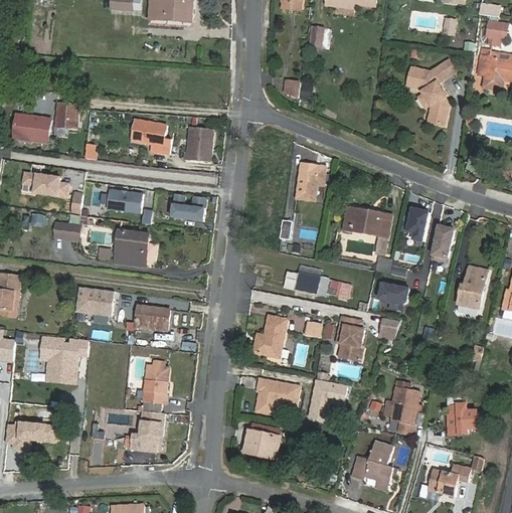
[(131,9),(131,0),(110,0),(110,8),(131,9)]
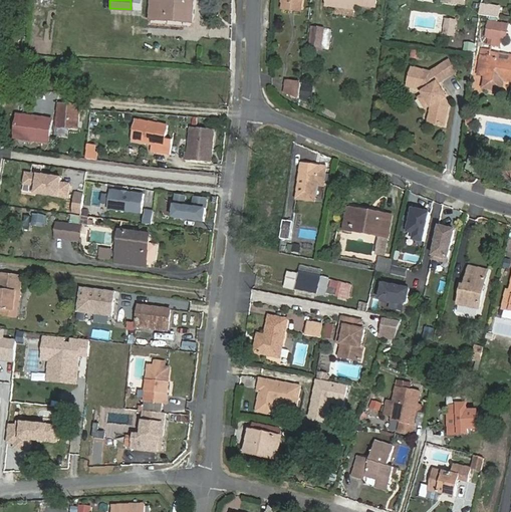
[(131,0),(131,9),(140,9),(140,0),(131,0)]
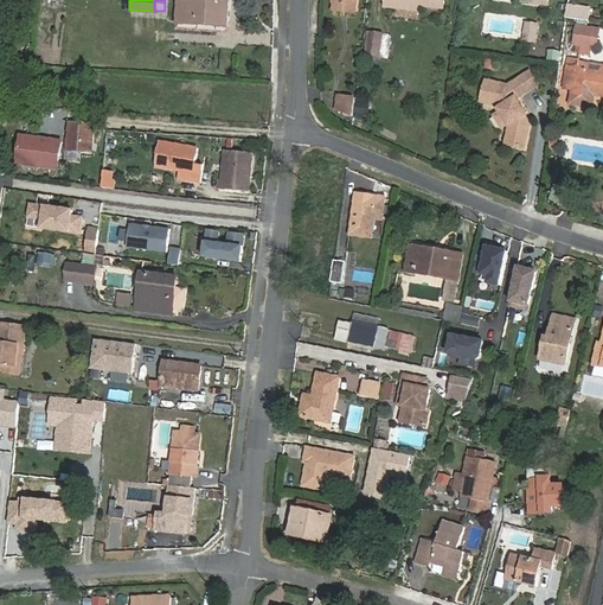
[(175,0),(174,21),(224,24),(225,0),(175,0)]
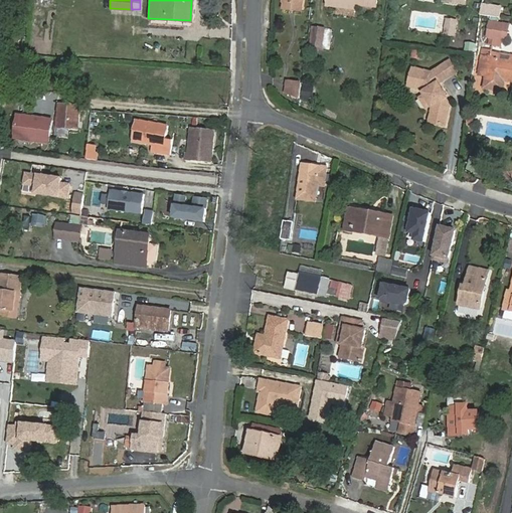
[(453,19),(445,18),(442,31),(451,33),(453,19)]
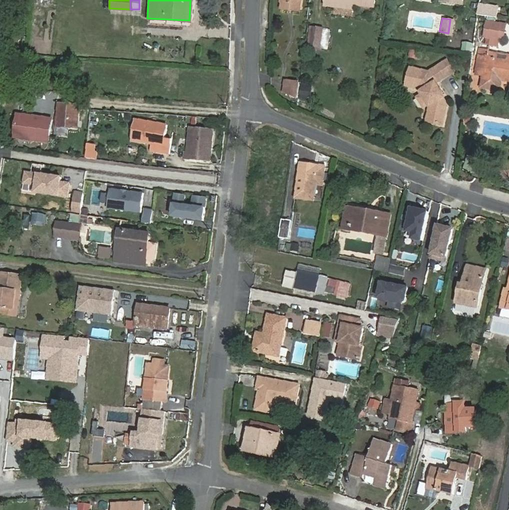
[(487,44),(496,45),(500,22),(485,19),(483,35),(489,36),(487,44)]
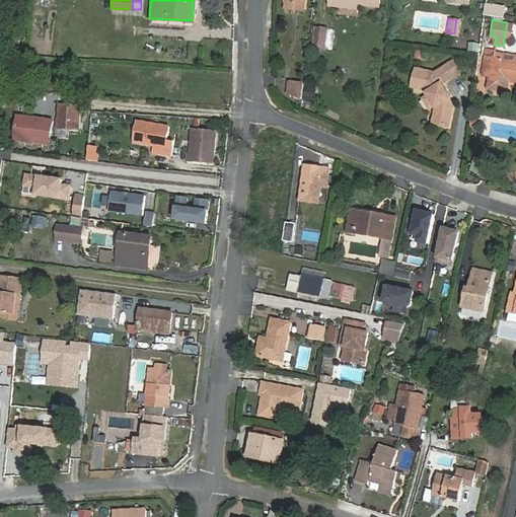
[(324,27),(312,25),(311,33),(323,34),(324,27)]
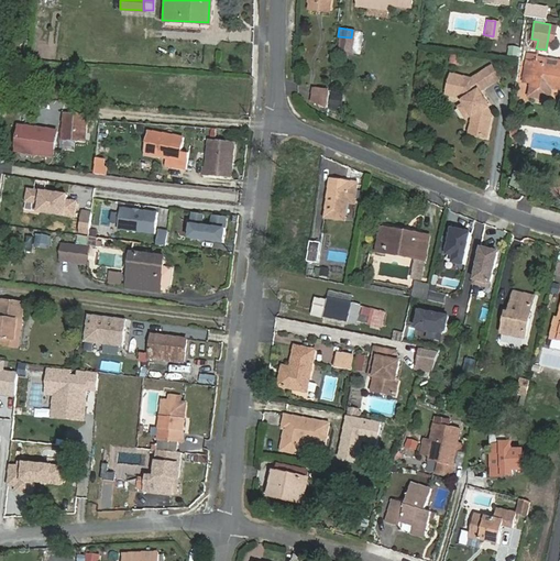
[(337,51),(349,52),(351,37),(338,36),(337,51)]
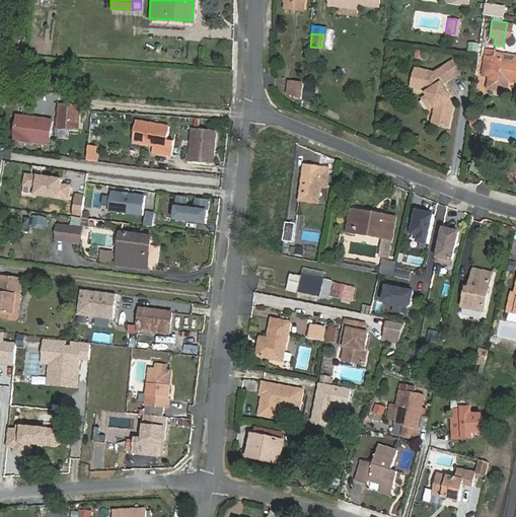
[(485,47),(484,53),(483,53),(480,73),(489,74),(487,86),(504,89),(506,79),(515,80),(515,57),(492,54),(493,49),(485,47)]
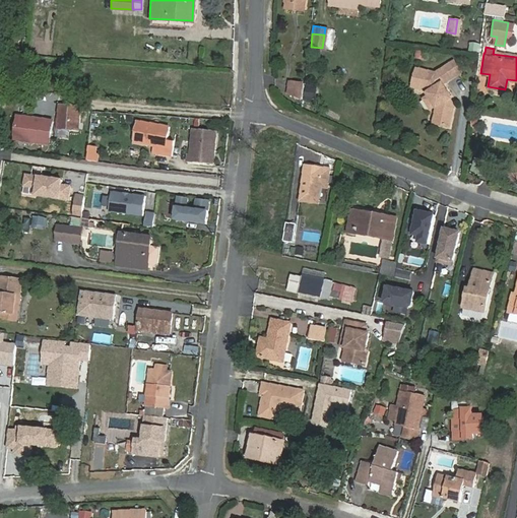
[(432,121),(447,125),(453,104),(449,99),(448,98),(449,93),(442,83),(459,70),(451,60),(434,72),(415,67),(411,84),(424,87),(427,93),(434,104),(436,106),(432,121)]
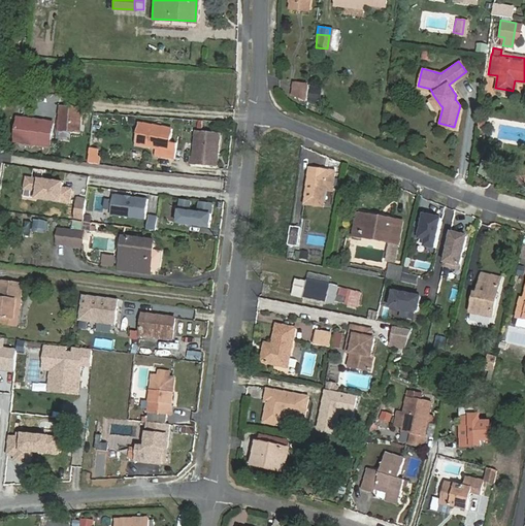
[(291,93),(304,99),(306,83),(292,81),(291,93)]
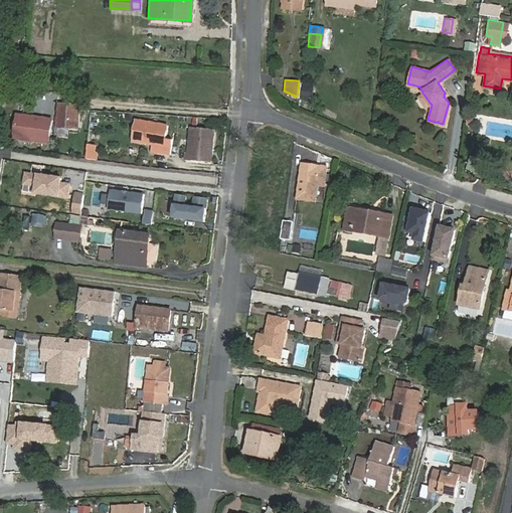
[(424,107),(430,103),(422,93),(417,96),(424,107)]
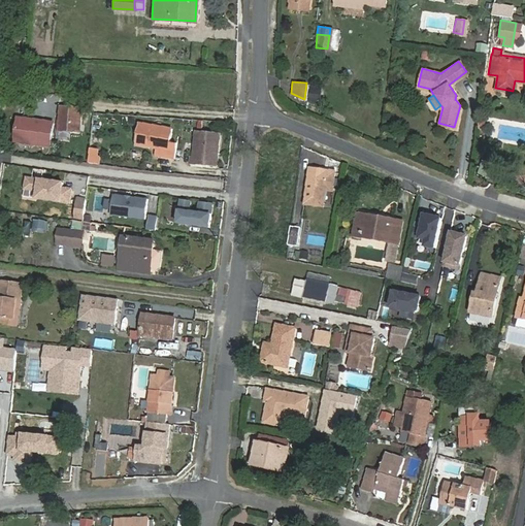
[(79,105),(58,104),(56,129),(77,131),(79,105)]
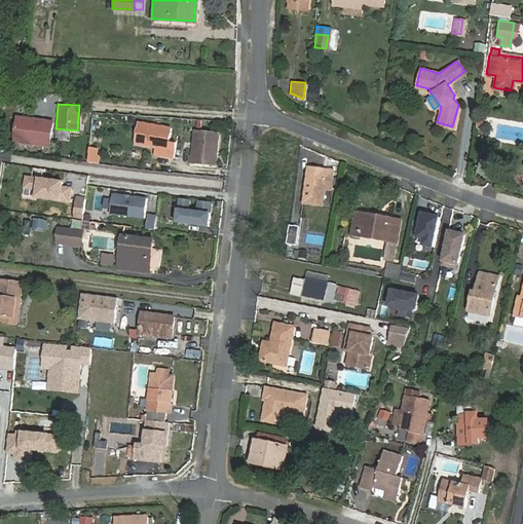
[(48,145),(50,121),(19,119),(13,123),(12,135),(17,141),(29,142),(29,144),(48,145)]
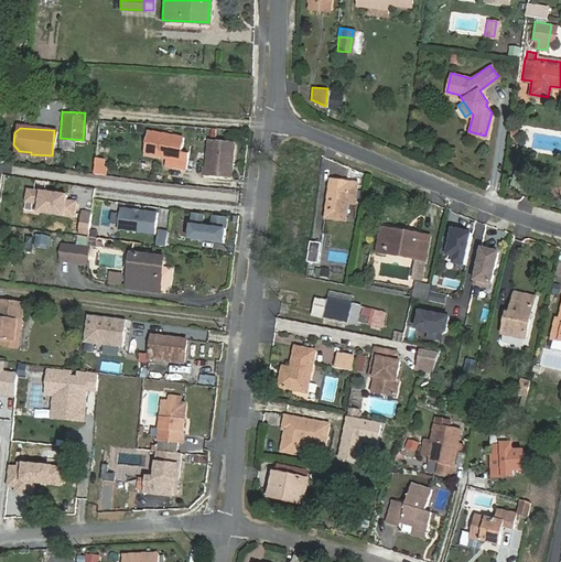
[(182,136),(147,130),(142,153),(164,157),(163,164),(184,168),(186,152),(180,151),(182,136)]
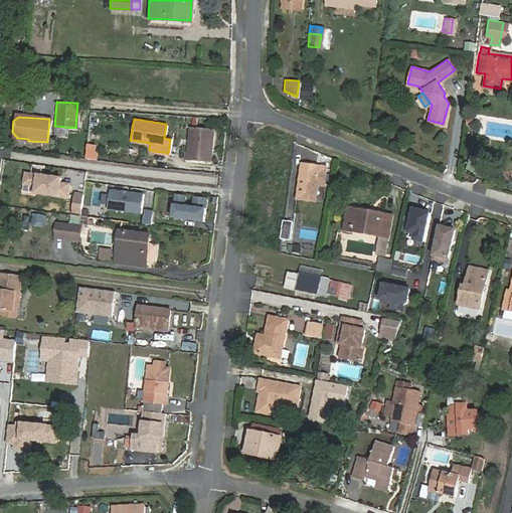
[(213,128),(190,125),(187,150),(184,150),(183,158),(209,161),(213,128)]
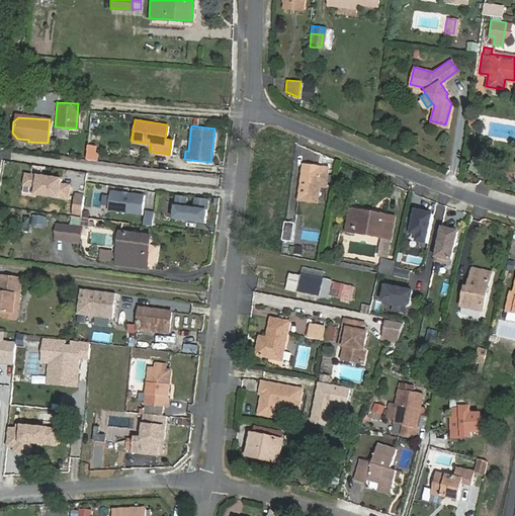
[(96,144),(85,143),(85,144),(84,157),(93,159),(96,144)]
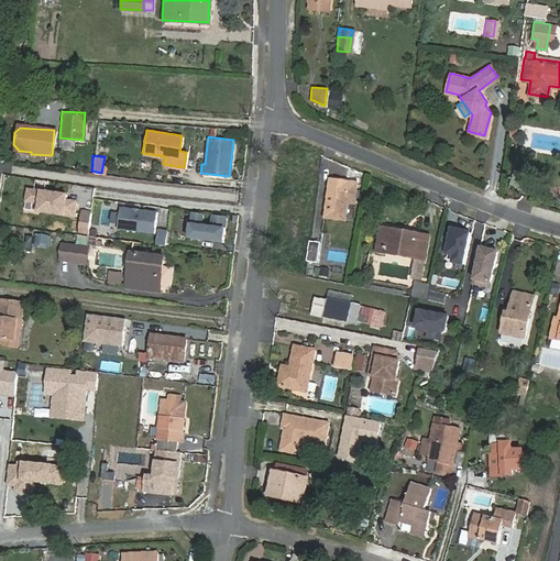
[(355,180),(328,176),(322,212),(343,216),(347,198),(353,199),(355,180)]
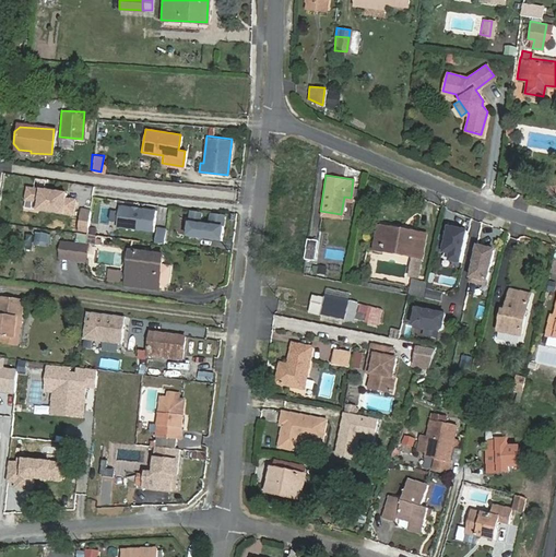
[(37,201),(36,209),(71,214),(73,199),(63,198),(64,192),(25,187),(23,199),(37,201)]
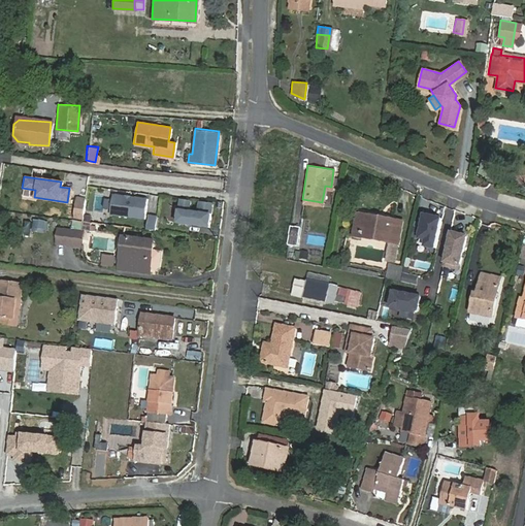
[(108,212),(142,218),(145,197),(110,193),(108,212)]
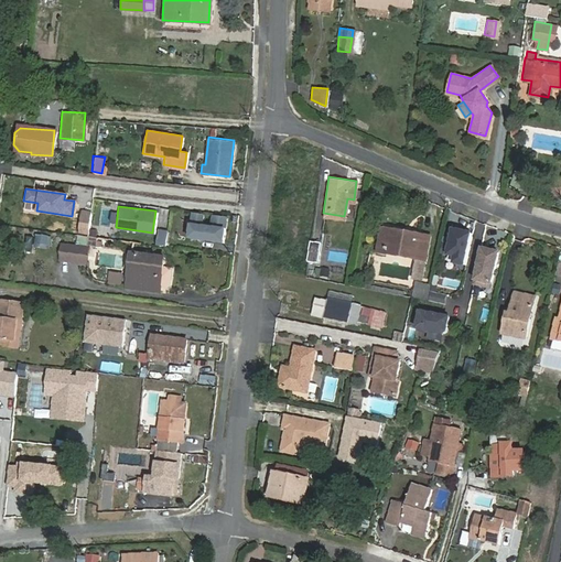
[(79,211),(78,222),(88,223),(89,212),(79,211)]
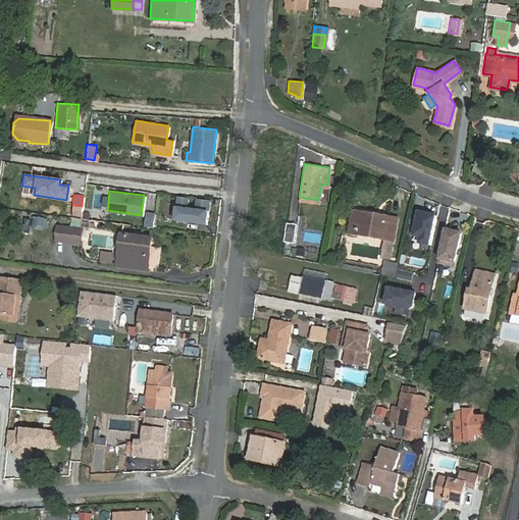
[(175,196),(172,219),(205,222),(207,200),(195,198),(193,209),(185,207),(186,197),(175,196)]
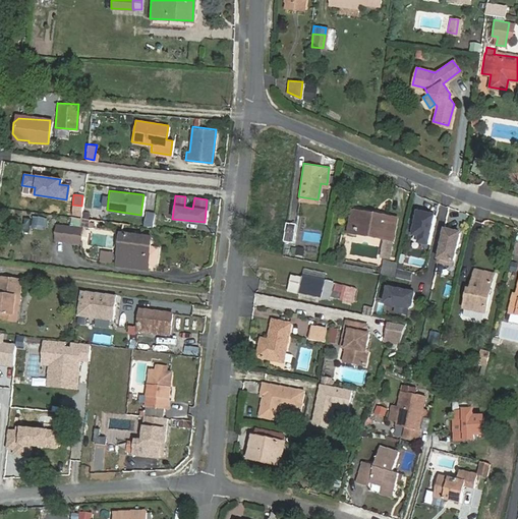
[(72,205),(71,214),(80,215),(81,206),(72,205)]
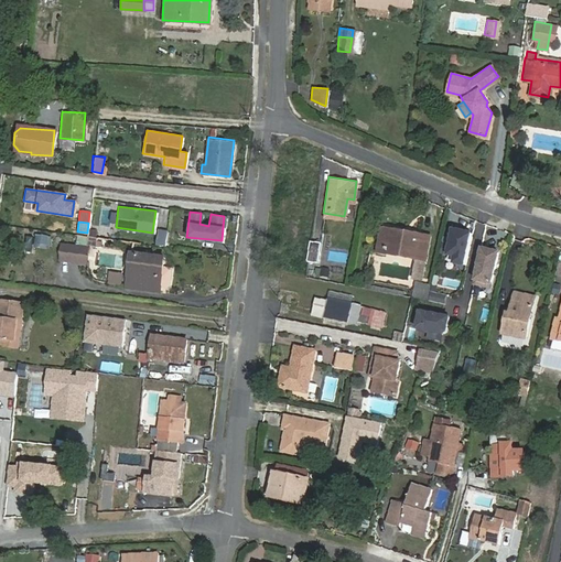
[(375,249),(383,250),(387,227),(379,226),(375,249)]
